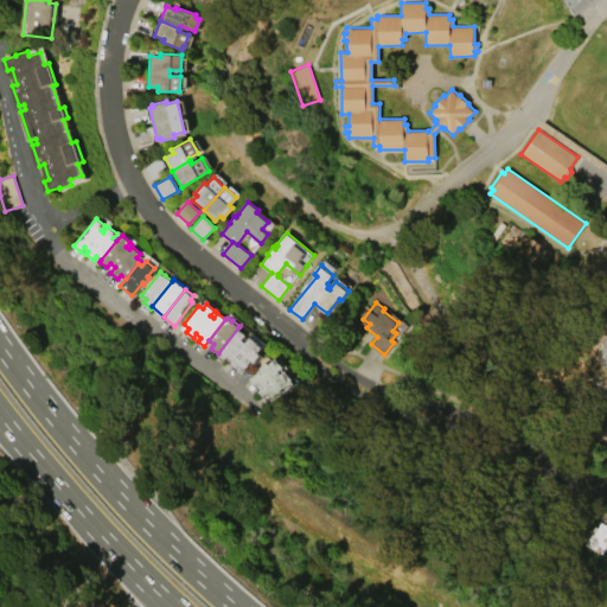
[(237,369),(229,363),(232,360),(227,356),(224,360),(217,355),(218,353),(238,327),(247,334),(243,339),(247,343),(251,337),(263,346),(259,353),(261,355),(254,363),(251,360),(244,369),(240,365),(237,369)]
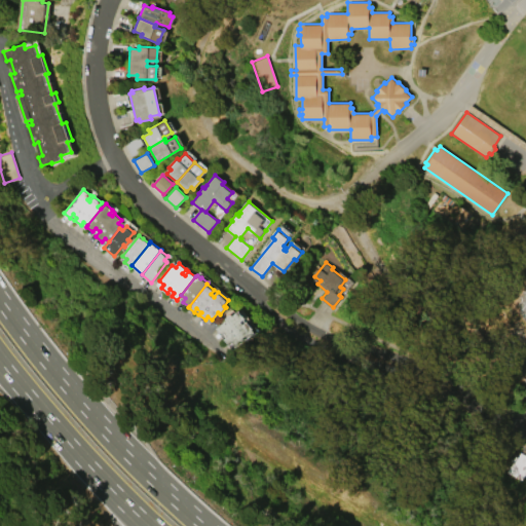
[(215,329),(226,321),(225,318),(231,313),(232,315),(239,310),(243,315),(245,315),(247,317),(241,322),(243,324),(248,321),(251,326),(252,326),(254,329),(253,329),(255,333),(234,347),(231,343),(228,345),(223,339),(227,336),(223,332),(220,335),(215,329)]
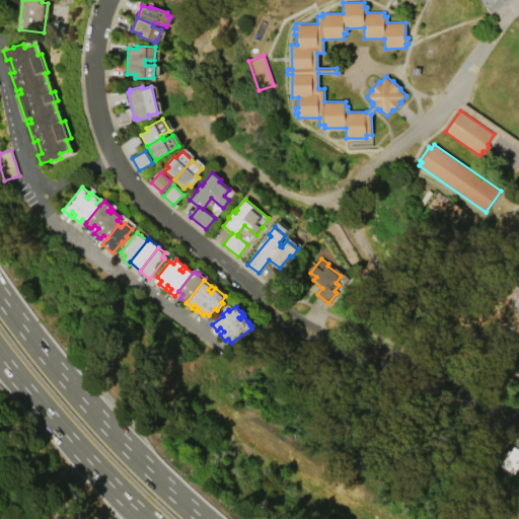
[(514,476),(500,468),(509,453),(511,454),(516,445),(518,446),(518,469),(514,476)]
